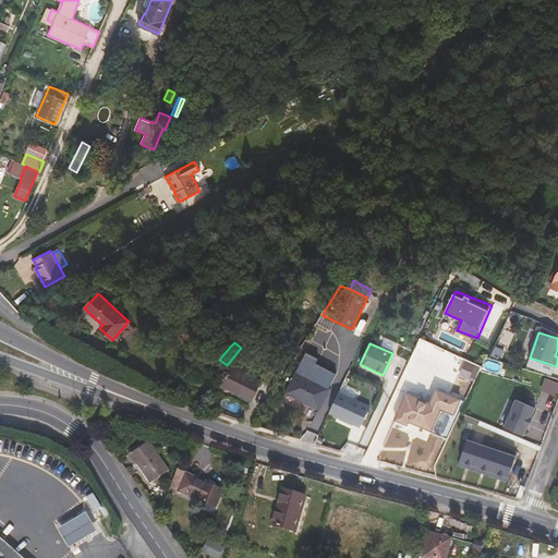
[(316,361),(305,355),(287,392),(303,401),(304,400),(320,408),(336,376),(314,365),(316,361)]
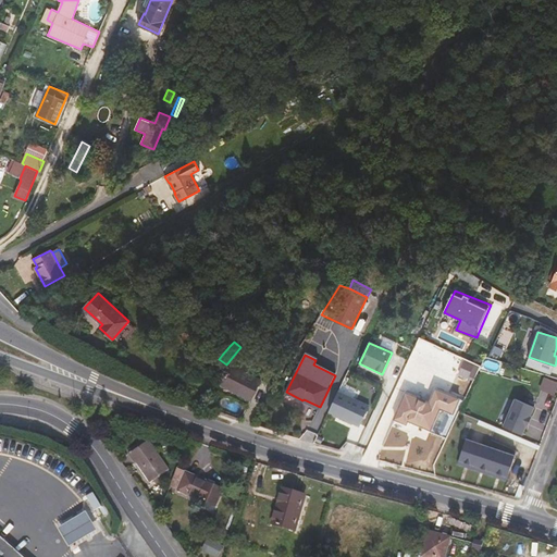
[(260,380),(231,366),(221,385),(232,391),(233,388),(251,398),(260,380)]
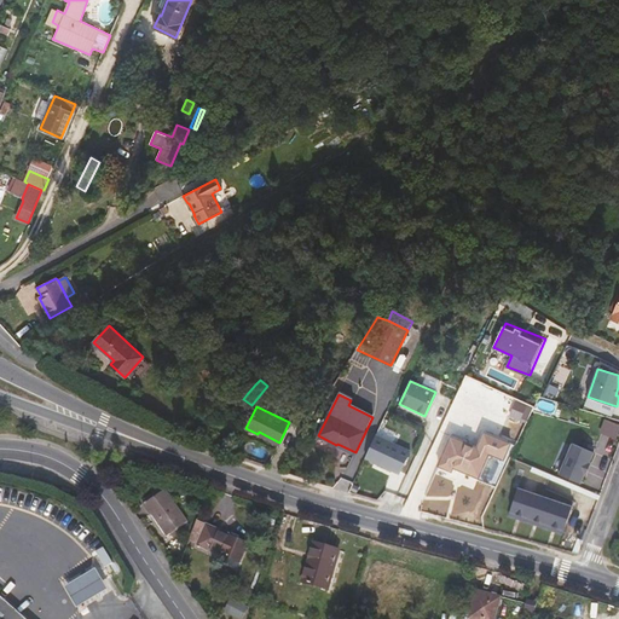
[(478,478),(489,452),(503,460),(510,444),(484,433),(478,449),(451,437),(439,466),(451,470),(453,467),(478,478)]
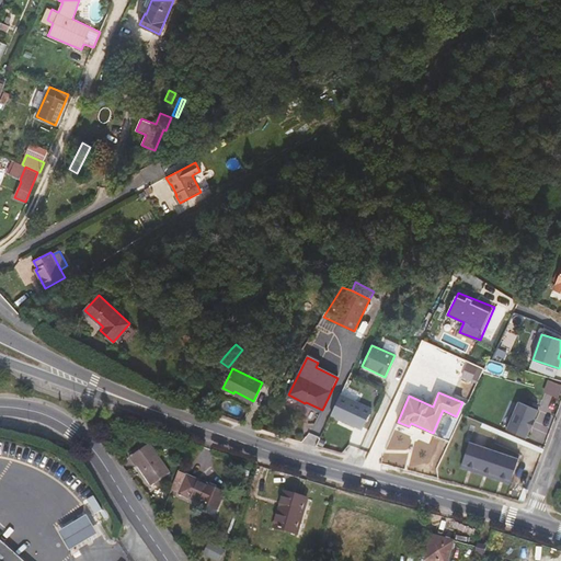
[(363,428),(371,409),(341,395),(331,415),(355,426),(355,425),(363,428)]
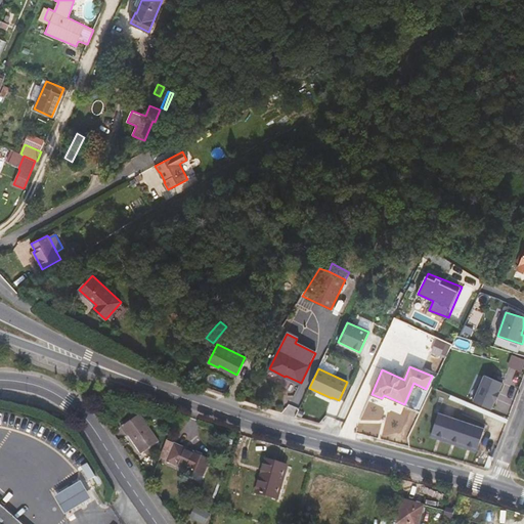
[(475,398),(493,405),(496,397),(498,398),(501,389),(500,388),(504,380),(485,373),(475,398)]
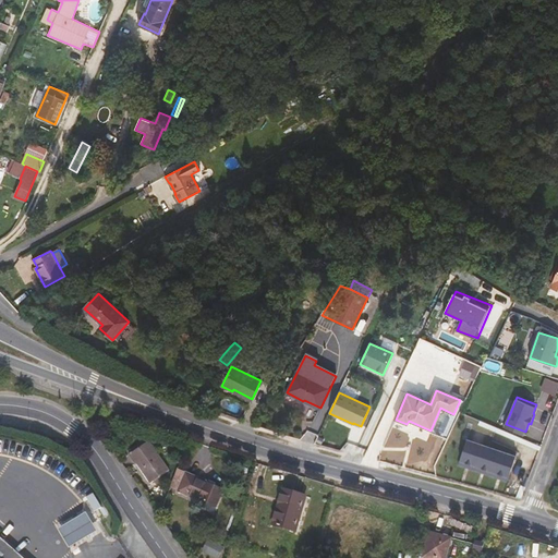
[(53,436),(51,440),(67,447),(69,444),(53,436)]
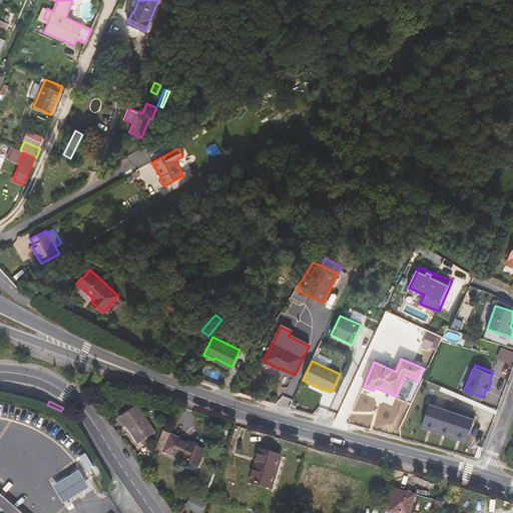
[(119,418),(138,445),(156,432),(137,405),(119,418)]
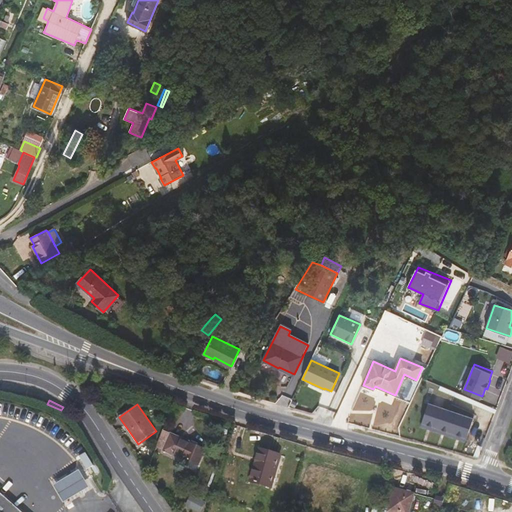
[(422,423),(467,438),(473,418),(428,404),(422,423)]
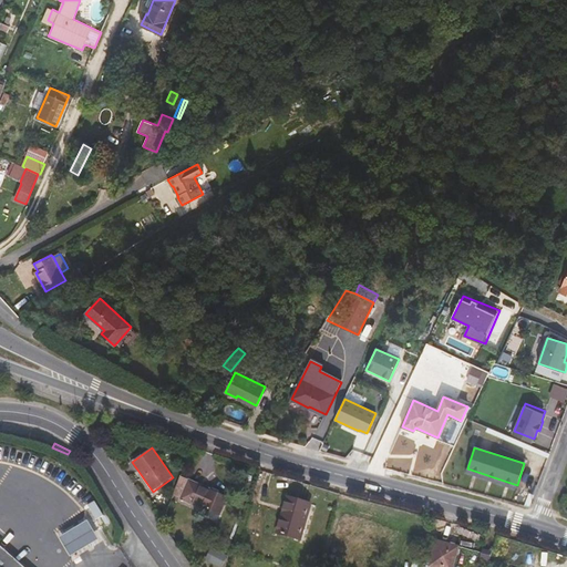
[(153,492),(155,496),(175,482),(173,477),(153,492)]
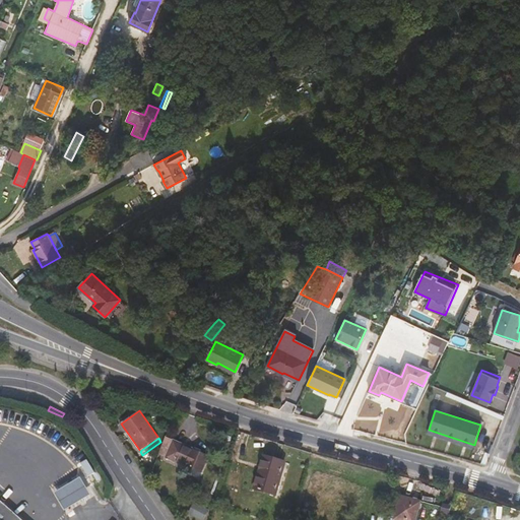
[(158,454),(166,457),(173,441),(166,438),(158,454)]
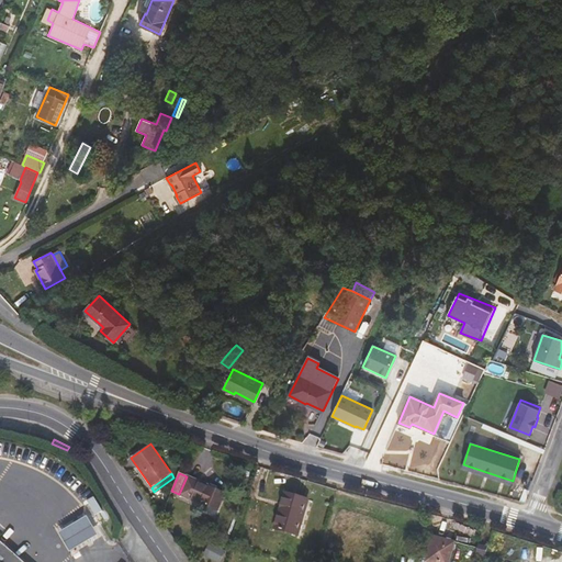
[(179,494),(217,512),(225,493),(187,476),(179,494)]
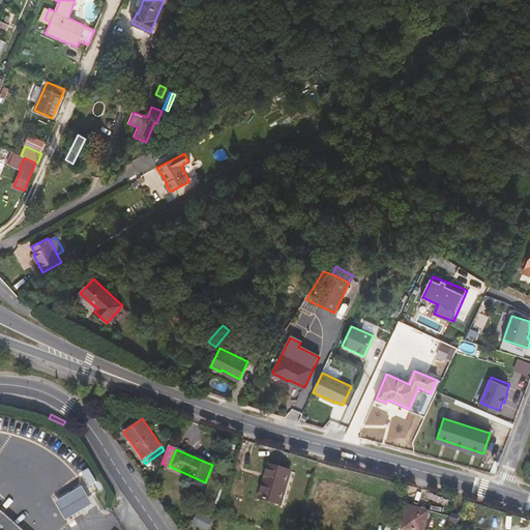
[(269,465),(259,499),(281,505),(291,471),(269,465)]
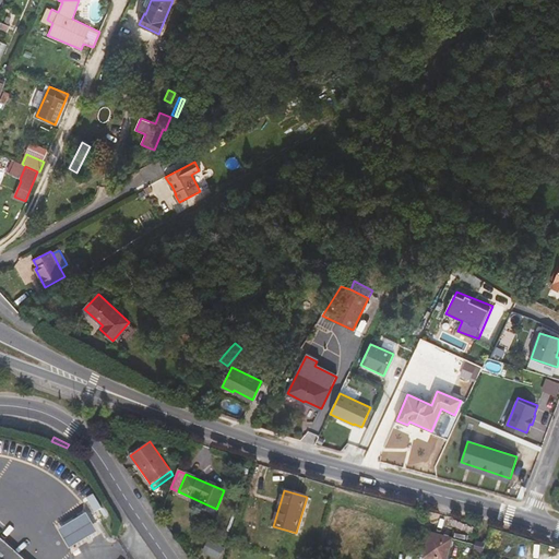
[(95,511),(102,507),(97,500),(90,504),(95,511)]
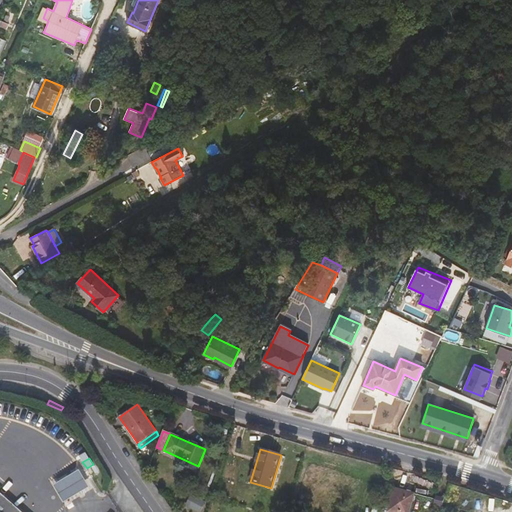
[(80,470),(53,485),(64,503),(89,487),(80,470)]
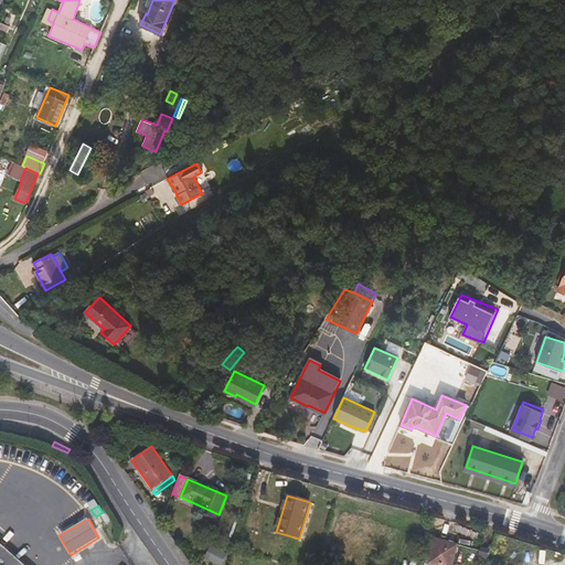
[(419,563),(428,564),(435,539),(427,536),(419,563)]
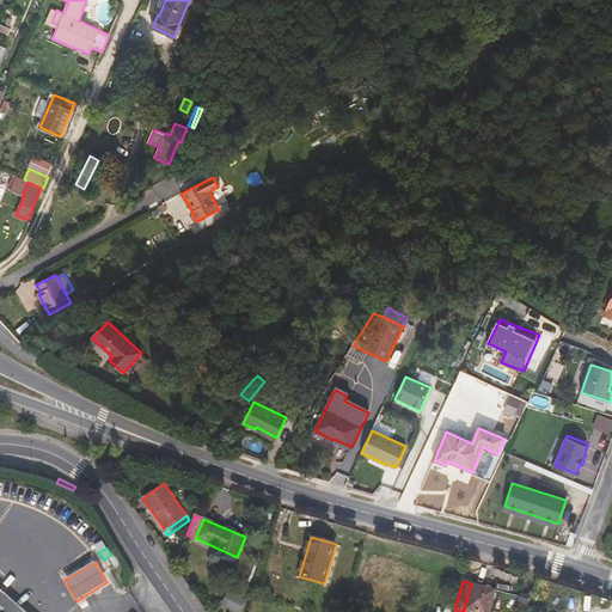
[(471,583),(464,611),(489,611),(495,591),(471,583)]
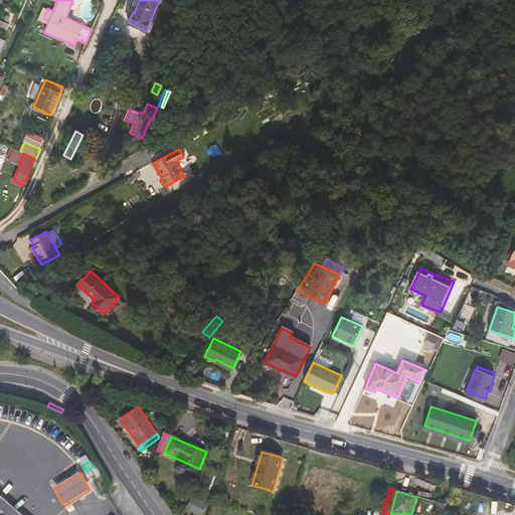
[(24,514),(22,513),(0,493),(0,514),(24,514)]
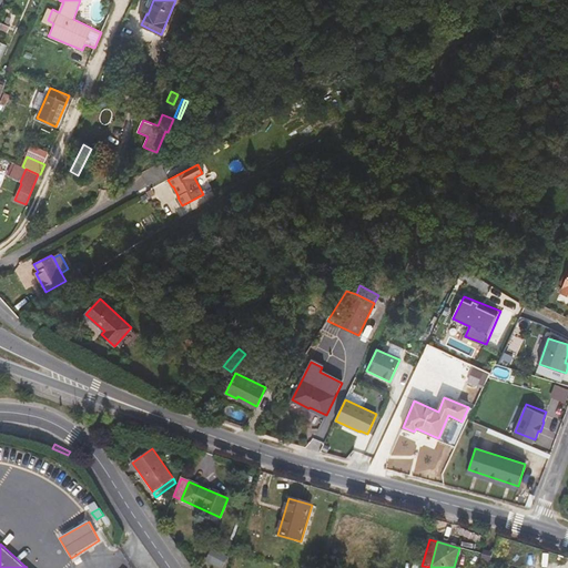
[(222,567),(227,557),(212,549),(206,560),(222,567)]
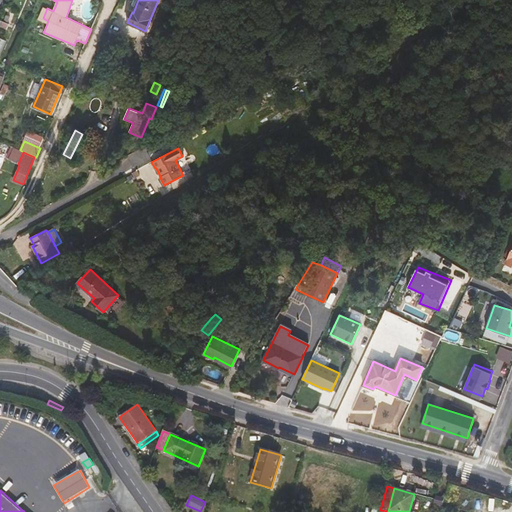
[(442,506),(445,497),(436,495),(434,503),(442,506)]
